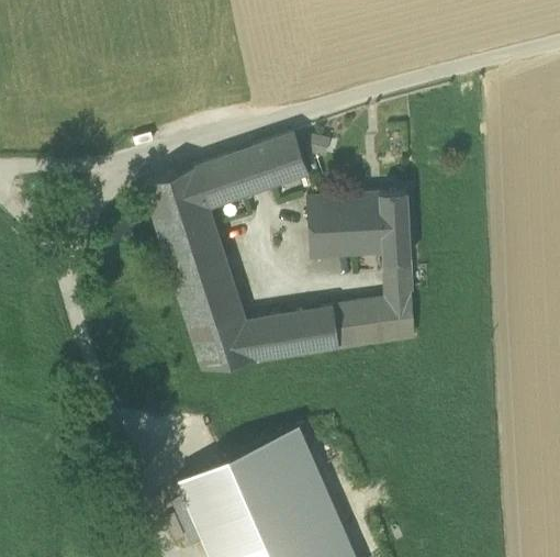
[(295,135),(255,149),(268,189),(310,175),(295,135)]
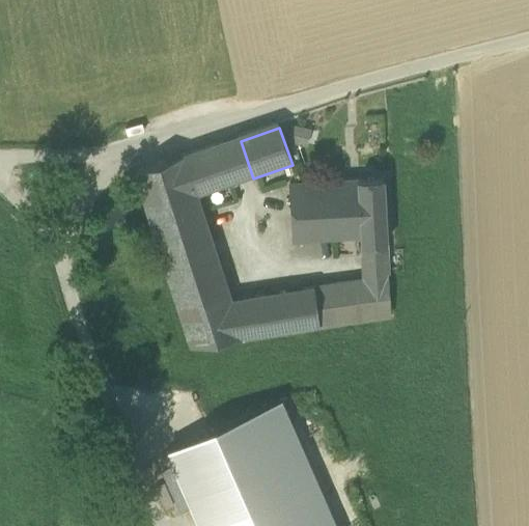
[(291,132),(296,150),(318,146),(315,128),(291,132)]
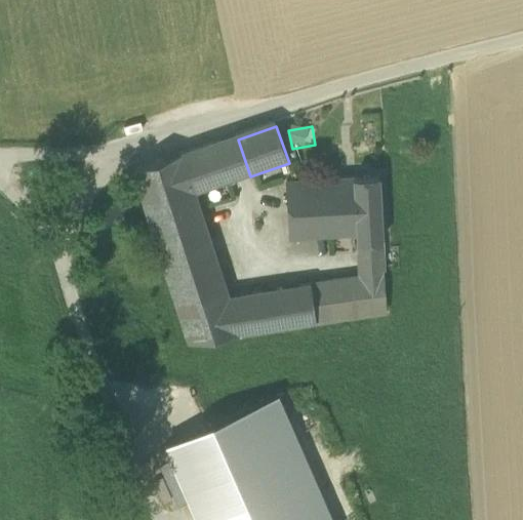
[(234,182),(250,176),(238,140),(220,146),(234,182)]
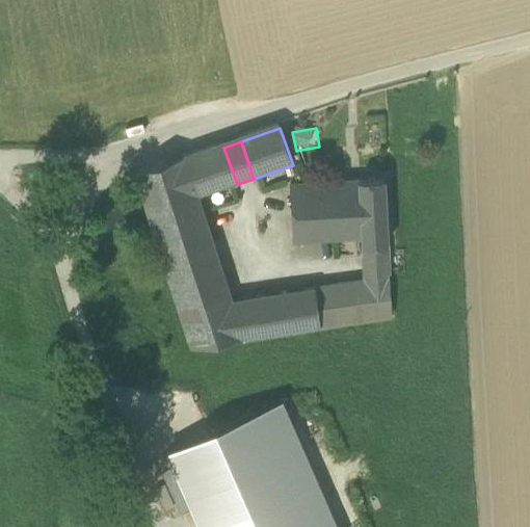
[(199,198),(237,184),(223,148),(186,160),(199,198)]
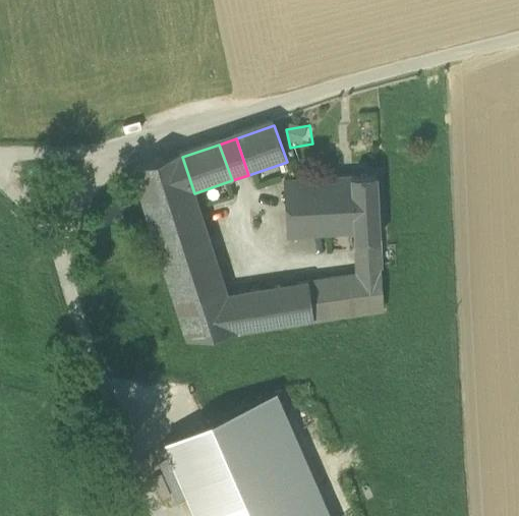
[(155,239),(189,344),(358,318),(385,313),(381,244),(362,245),(363,277),(365,297),(312,305),(309,286),(229,298),(194,193),(182,157),(133,173),(155,239)]
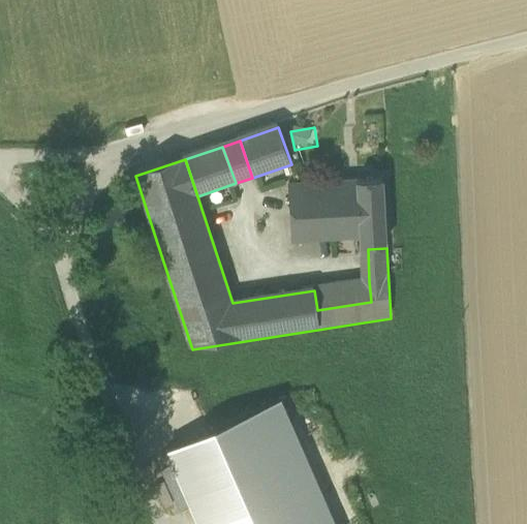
[(383,183),(359,184),(362,241),(362,249),(368,249),(386,248),(383,183)]
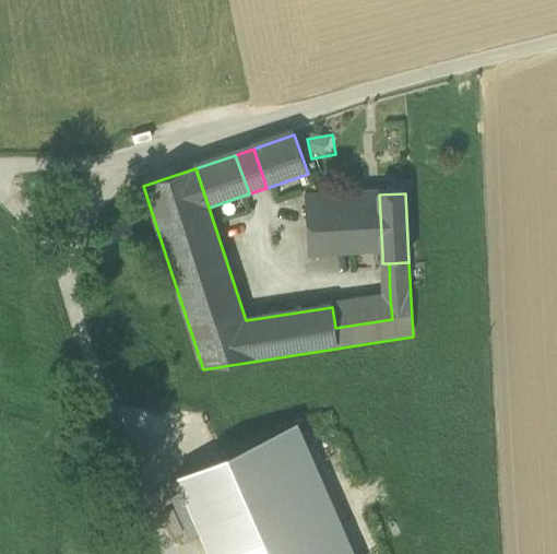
[(356,256),(382,255),(379,195),(307,198),(312,274),(357,272),(356,256)]
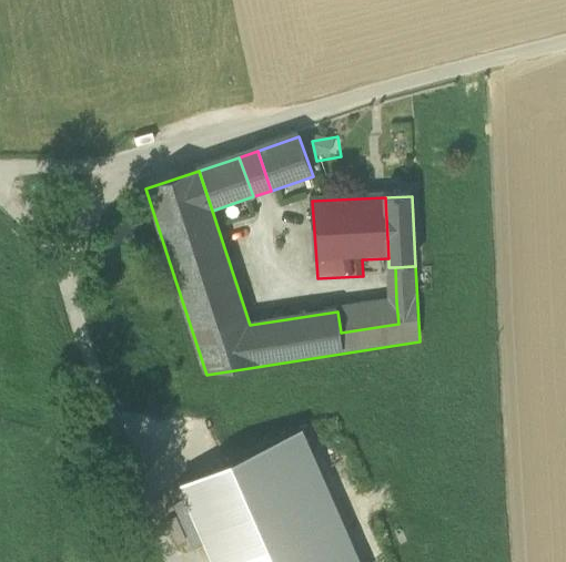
[(396,302),(337,312),(341,333),(398,324),(396,302)]
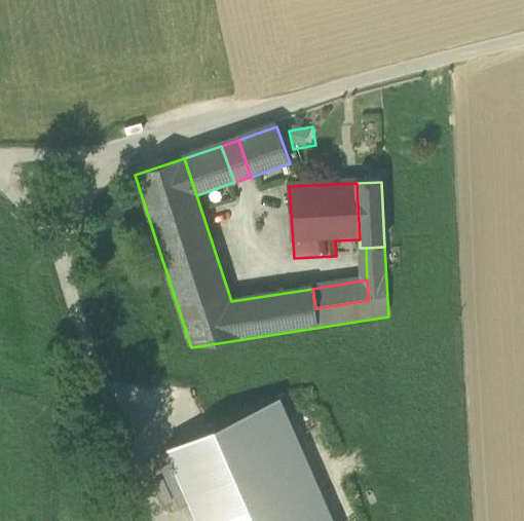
[(333,520),(282,402),(262,410),(311,520),(333,520)]
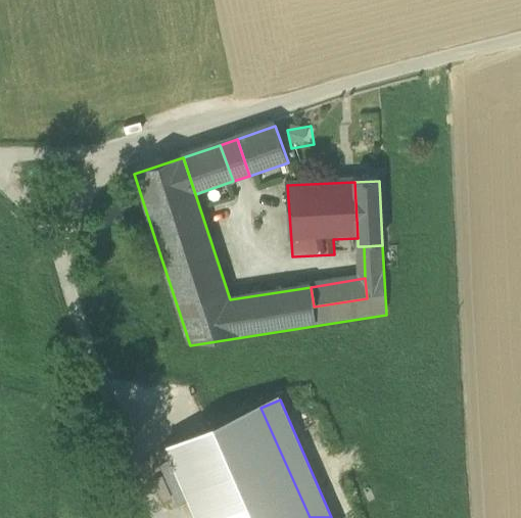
[(167,449),(197,517),(310,517),(261,408),(167,449)]
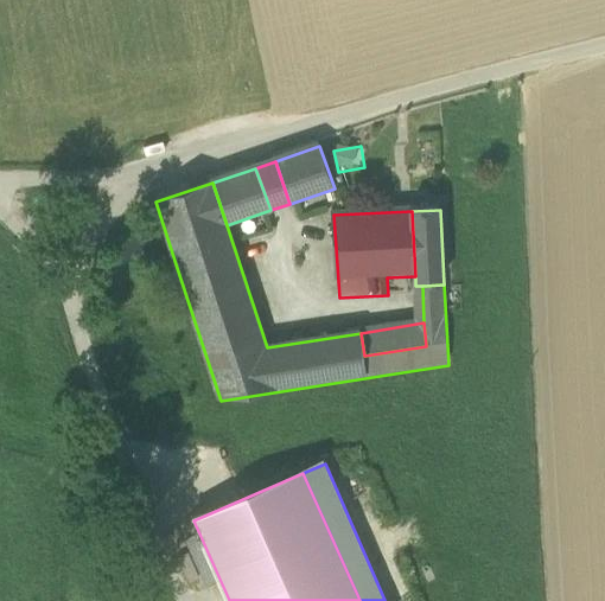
All buildings are outlined.
